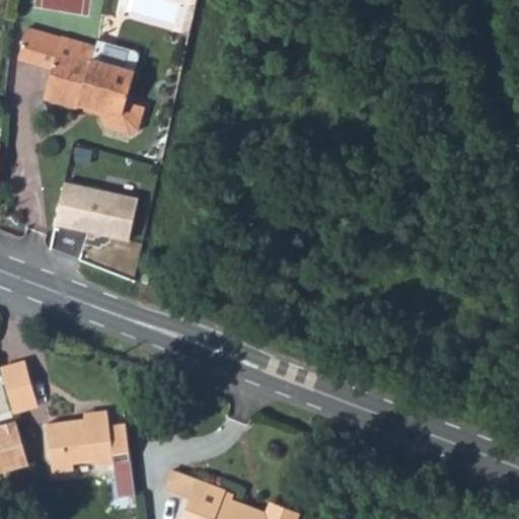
[(29,32),(23,52),(22,57),(57,68),(48,99),(81,109),(84,101),(105,107),(101,119),(106,127),(129,133),(136,129),(142,106),(127,102),(141,54),(141,51),(99,40),(95,47),(30,26),(29,32)]
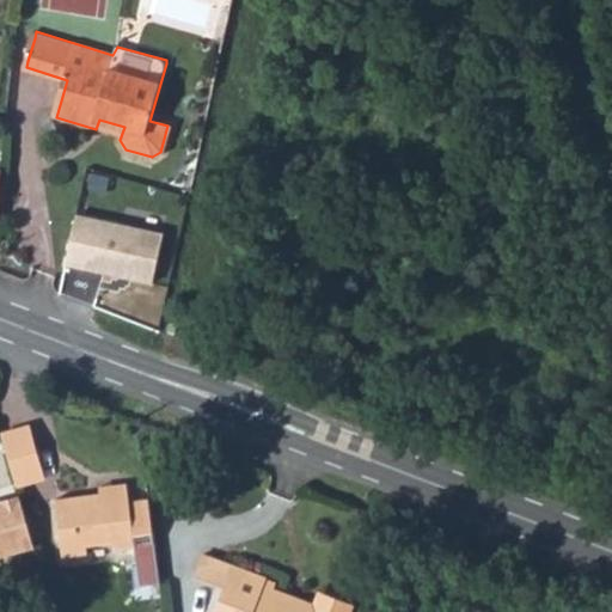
[(18,34),(14,59),(28,61),(35,38),(18,34)]
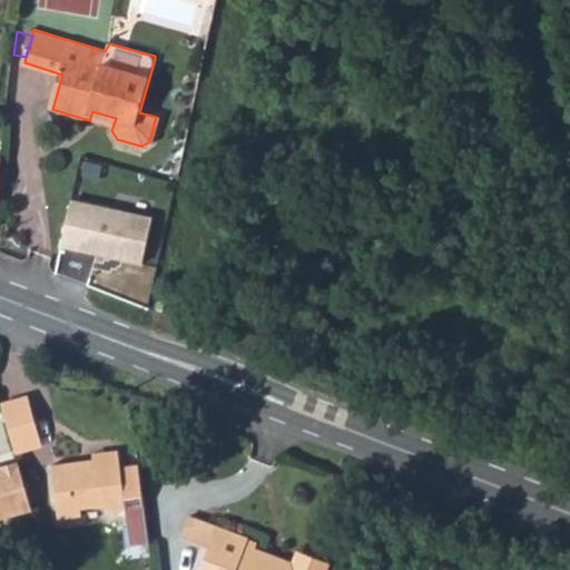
[(155,215),(74,198),(64,247),(144,265),(155,215)]
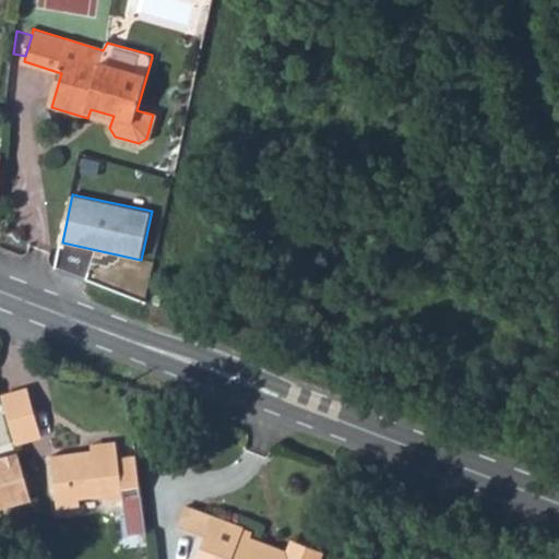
[(31,390),(2,397),(10,424),(37,417),(31,390)]
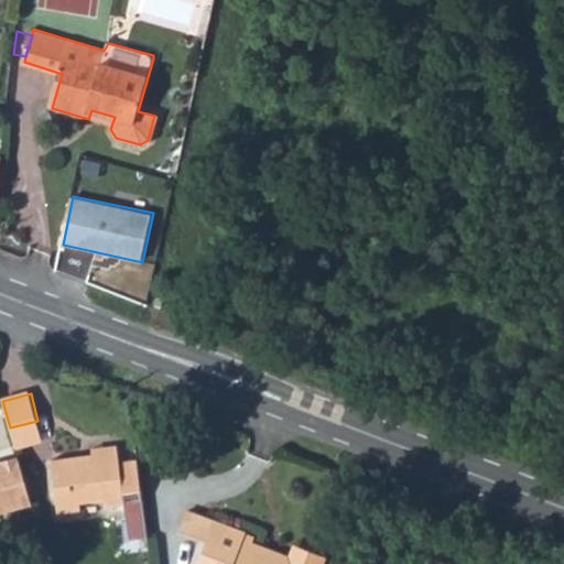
[(38,421),(10,427),(18,449),(44,442),(38,421)]
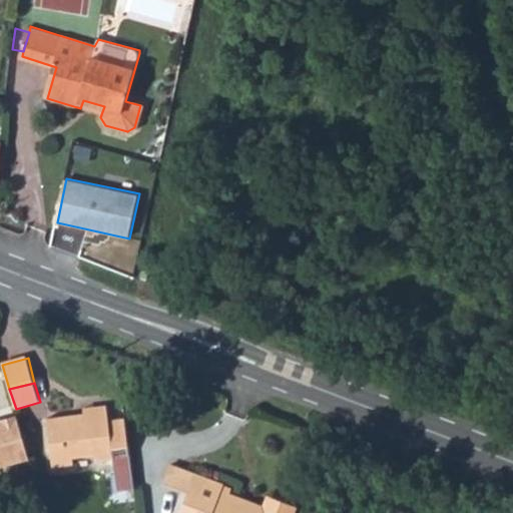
[(88,409),(89,417),(108,415),(108,408),(88,409)]
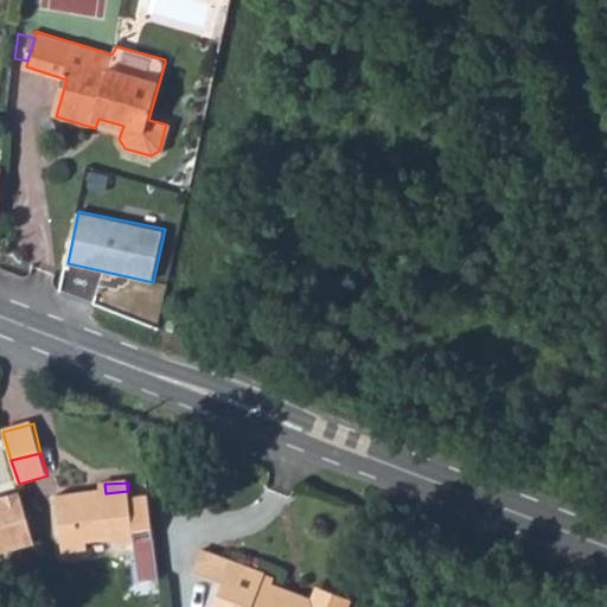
[(128,491),(106,493),(56,499),(63,554),(85,553),(85,543),(110,541),(113,548),(133,545),(134,555),(129,556),(129,563),(132,580),(157,577),(159,577),(148,498),(129,498),(128,491)]
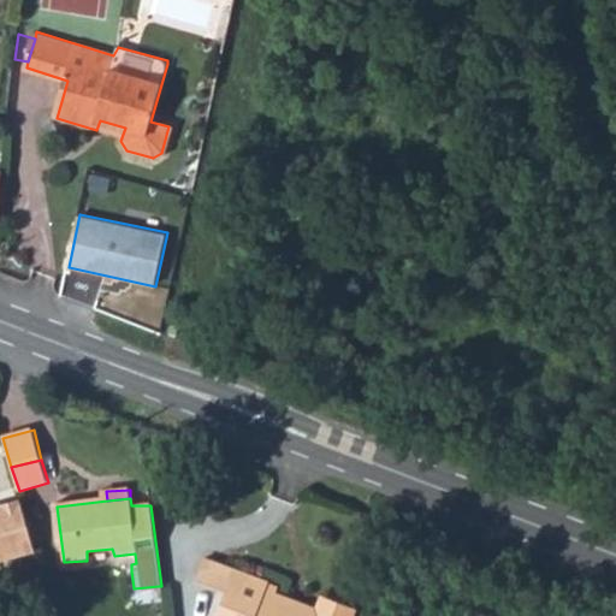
[(0,564),(1,568),(37,556),(22,503),(0,510),(0,564)]
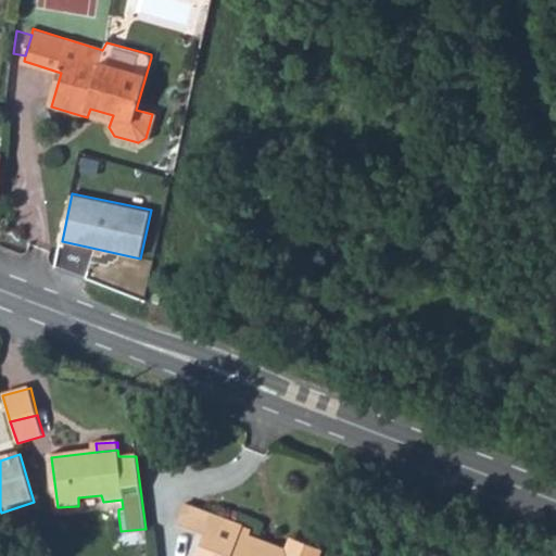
[(188,505),(179,526),(203,536),(194,555),(323,555),(325,552),(306,544),(289,553),(281,548),(278,555),(264,550),(266,544),(241,532),(242,528),(188,505)]
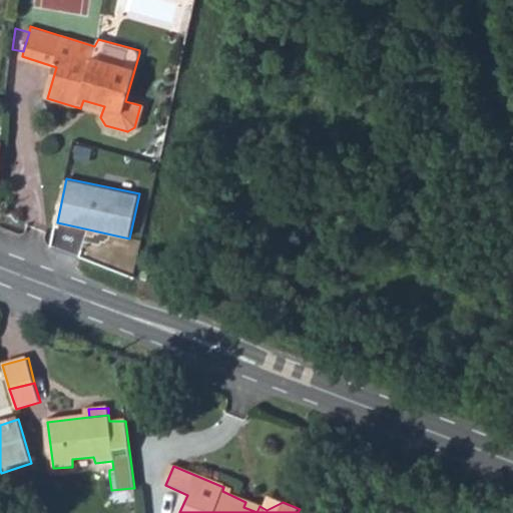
[(272,498),(267,510),(283,502),(272,498)]
